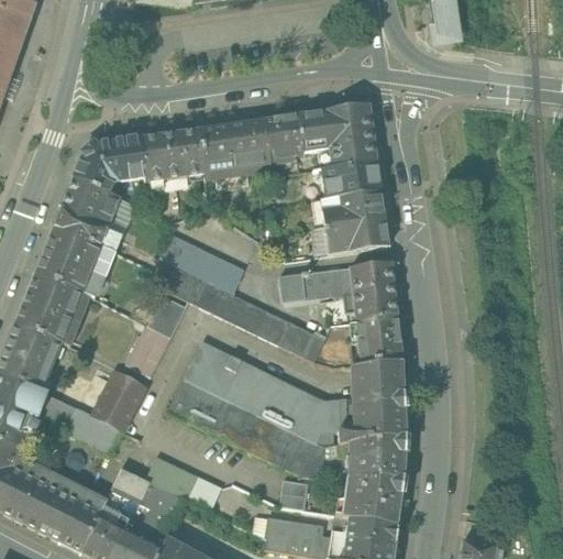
[(0,0),(0,94),(32,3),(21,0),(0,0)]
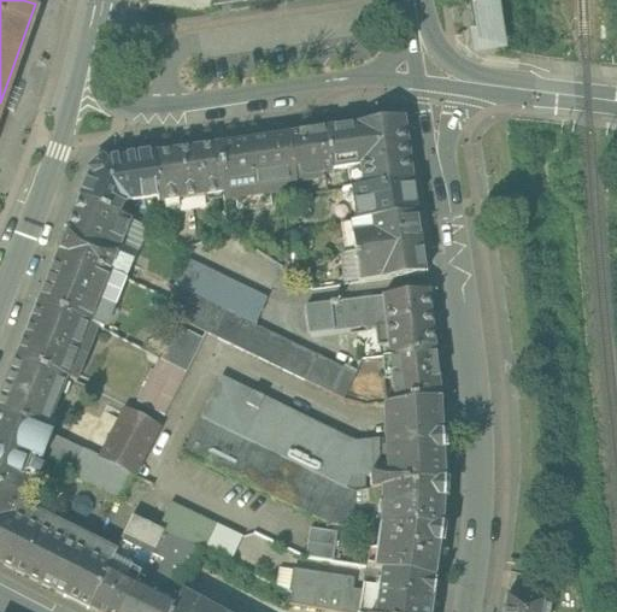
[(475,0),(482,45),(501,42),(495,0),(475,0)]
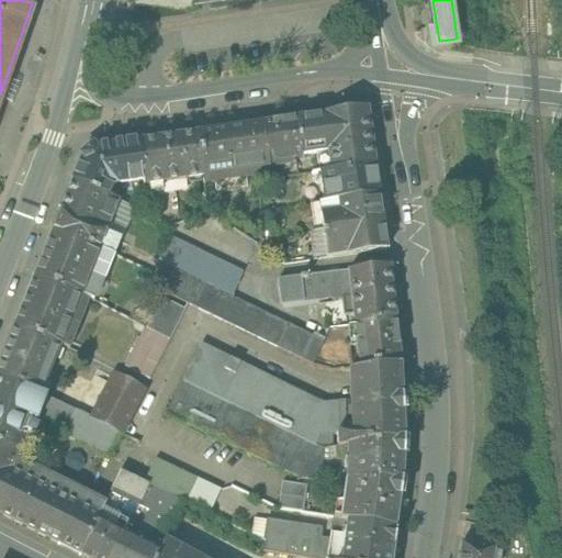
[(367,104),(296,114),(301,151),(328,146),(328,152),(317,154),(318,163),(332,162),(333,166),(374,159),(367,104)]
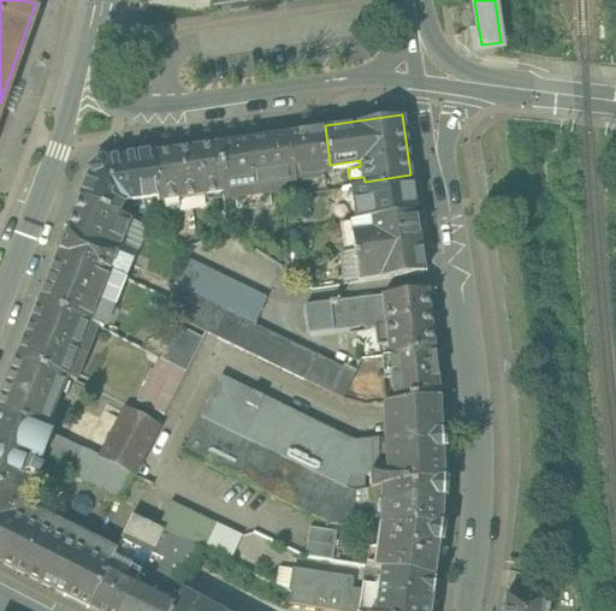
[(325,125),(289,130),(294,173),(330,168),(330,165),(325,125)]
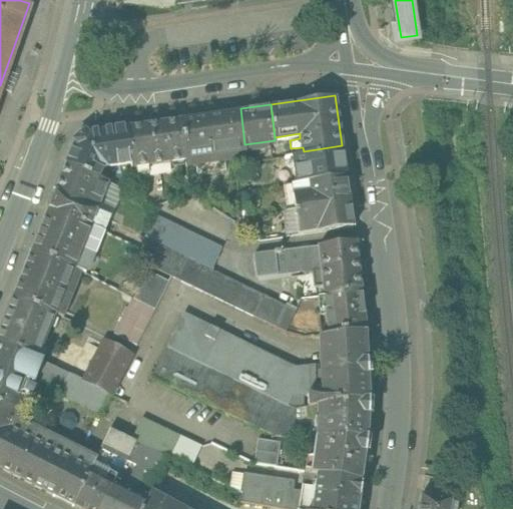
[(240,108),(181,117),(186,157),(191,156),(192,162),(195,164),(196,171),(203,170),(205,172),(217,170),(219,168),(225,167),(225,160),(227,157),(226,151),(235,150),(235,149),(245,148),(244,144),(240,108)]
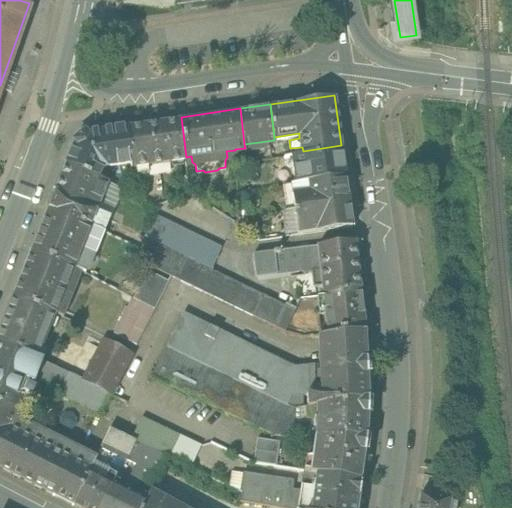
[(181,117),(127,125),(131,160),(132,165),(186,157),(181,117)]
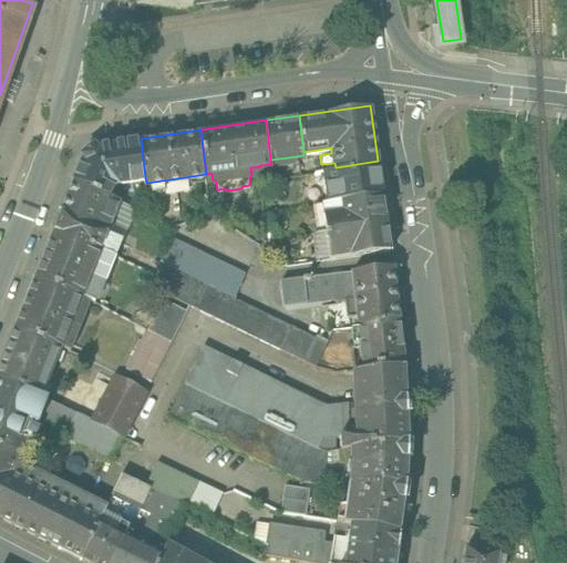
[(141,139),(93,145),(84,152),(73,177),(107,193),(112,184),(117,181),(145,177),(141,139)]
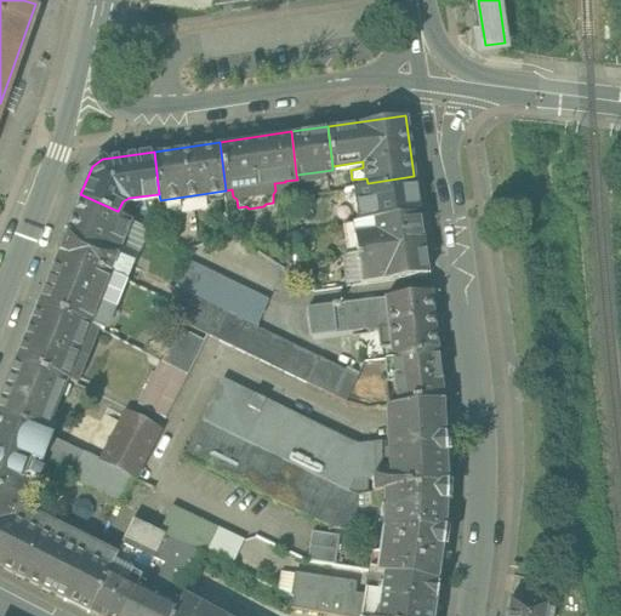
[(368,183),(343,187),(345,193),(348,192),(352,220),(419,209),(414,176),(368,183)]
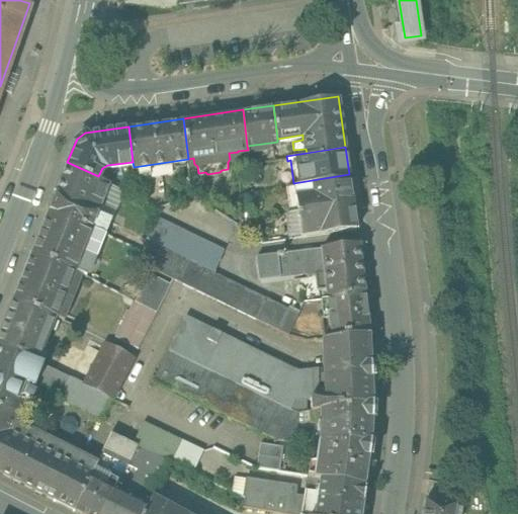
[(98,176),(67,162),(49,208),(91,225),(108,181),(98,176)]
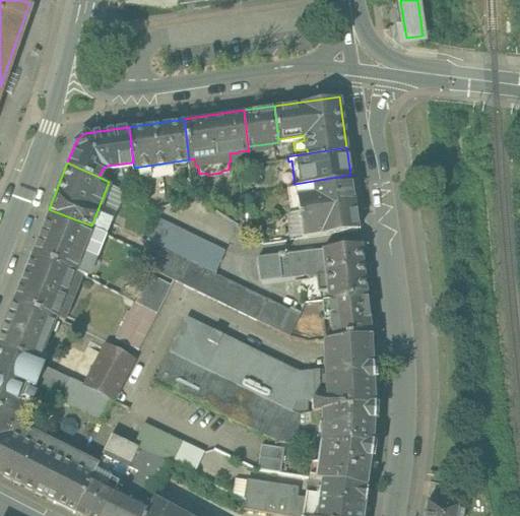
[(295,184),(287,185),(290,211),(354,201),(350,175),(295,184)]
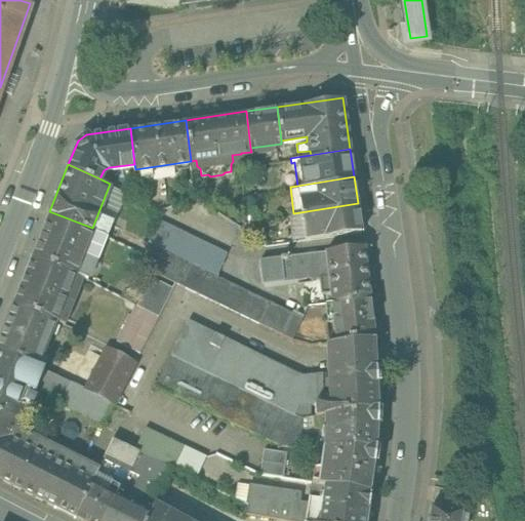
[(293,213),(290,214),(294,239),(361,229),(358,203),(293,213)]
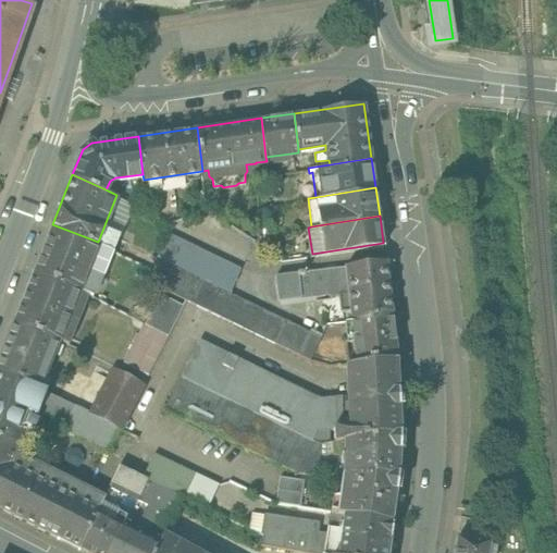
[(98,242),(52,224),(34,270),(81,289),(85,277),(98,281),(111,247),(98,242)]
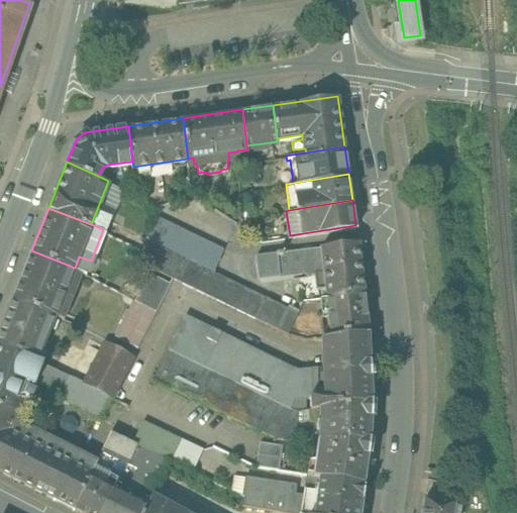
[(208,241),(157,215),(146,235),(161,242),(187,255),(199,261),(208,241)]
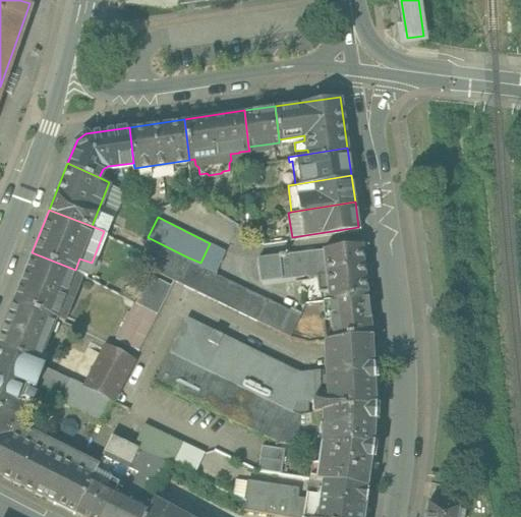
[(360,242),(323,247),(326,271),(319,272),(321,289),(327,288),(329,297),(366,293),(360,242)]
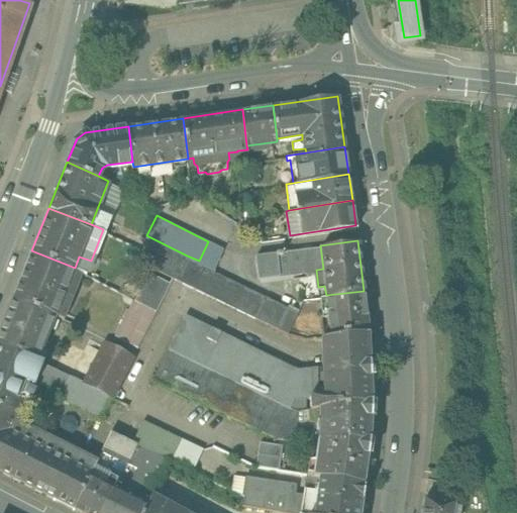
[(222,248),(208,241),(199,261),(215,269),(222,248)]
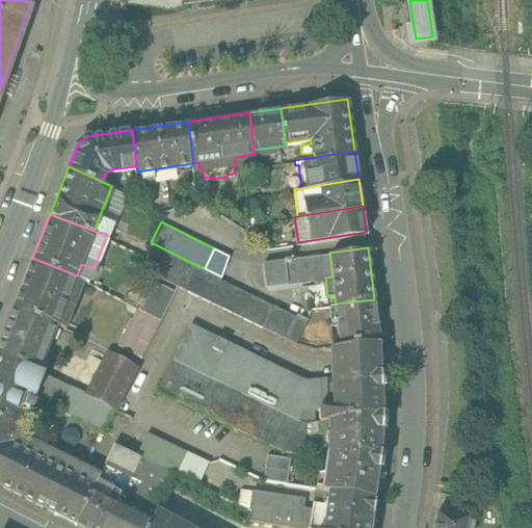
[(192,263),(165,249),(154,272),(182,286),(192,263)]
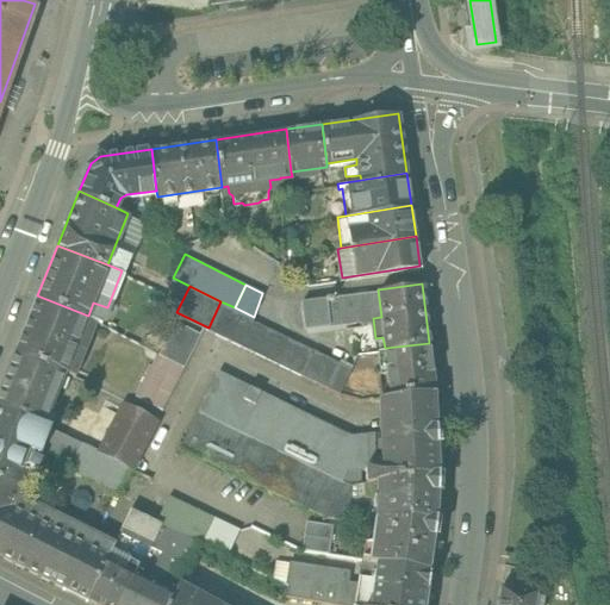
[(378,289),(319,297),(322,311),(315,312),(317,323),(361,317),(362,319),(373,318),(381,317),(378,289)]
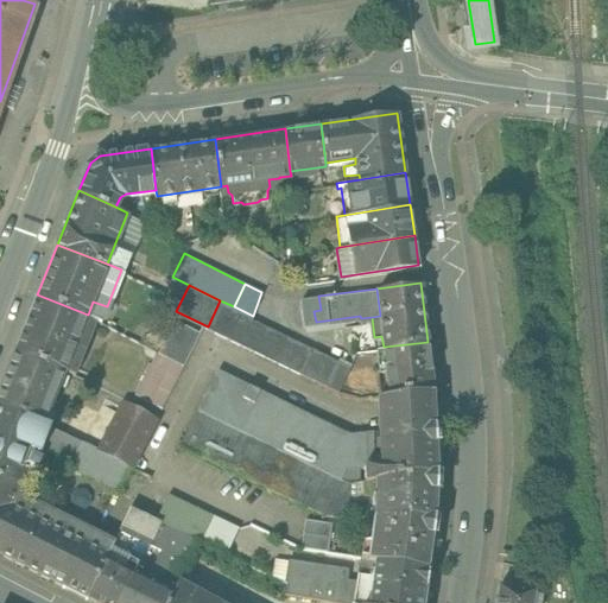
[(88,315),(37,294),(16,349),(67,369),(75,373),(96,318),(88,315)]
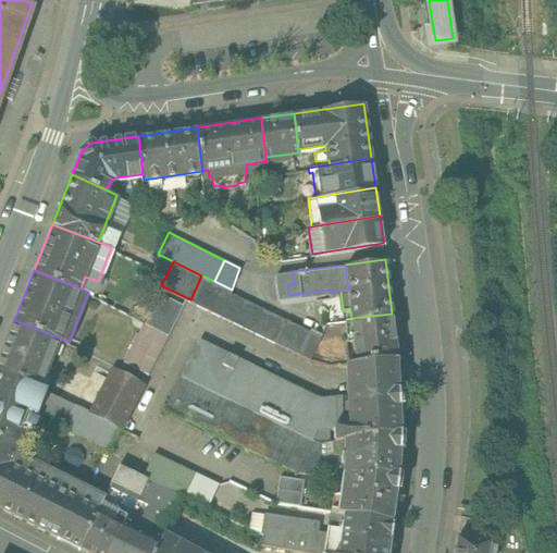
[(214,281),(201,275),(190,299),(254,330),(264,307),(214,281)]
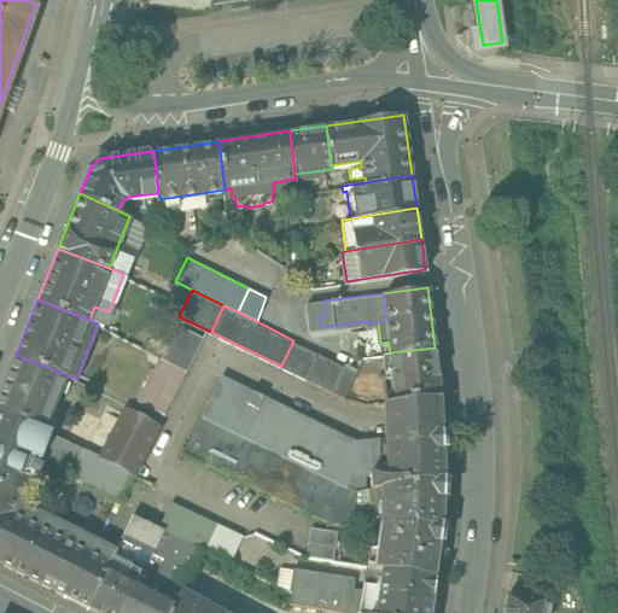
[(204,336),(178,322),(161,356),(186,369),(204,336)]
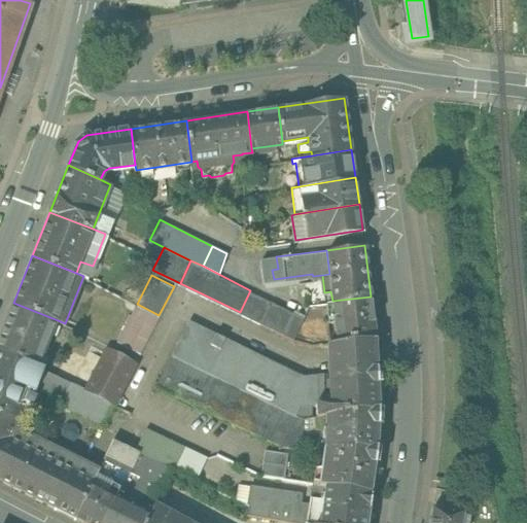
[(292,310),(250,289),(250,290),(240,312),(282,333),(292,310)]
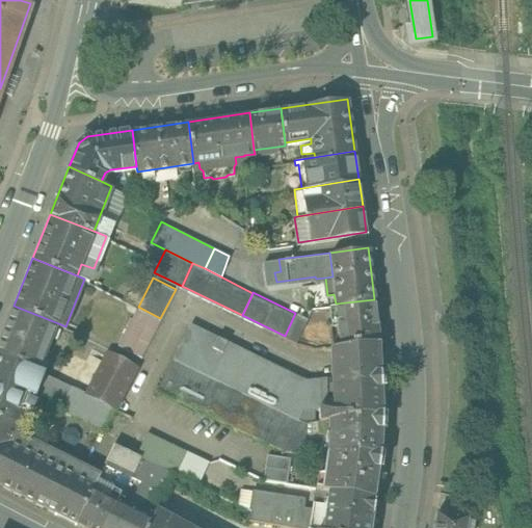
[(374,299),(336,304),(340,344),(379,340),(374,299)]
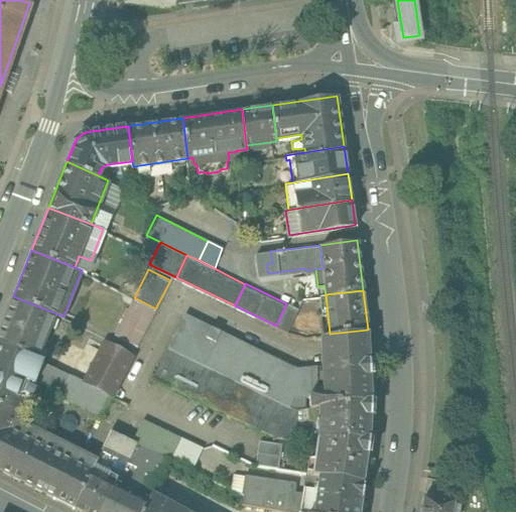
[(56,313),(13,296),(0,330),(0,344),(31,357),(38,359),(56,313)]
